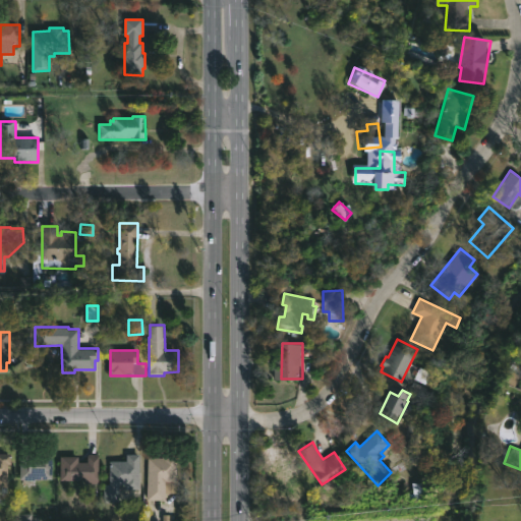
[(56,454),(56,477),(39,478),(39,479),(19,479),(20,453),(56,454)]
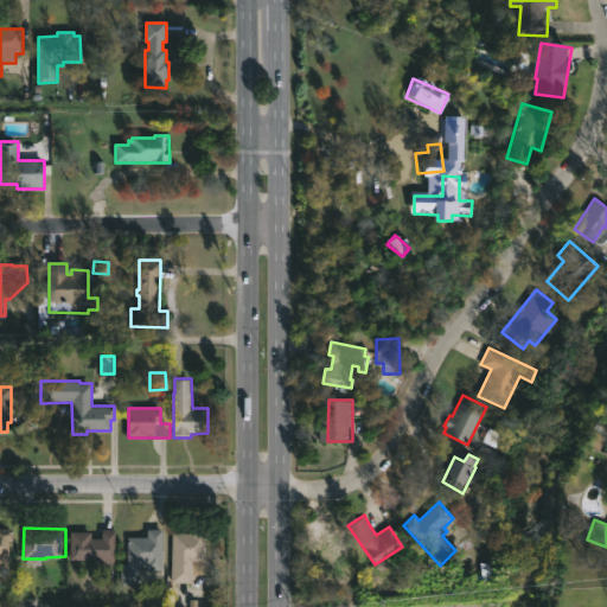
[(8,544),(10,568),(0,568),(0,529),(12,529),(12,543),(8,544)]
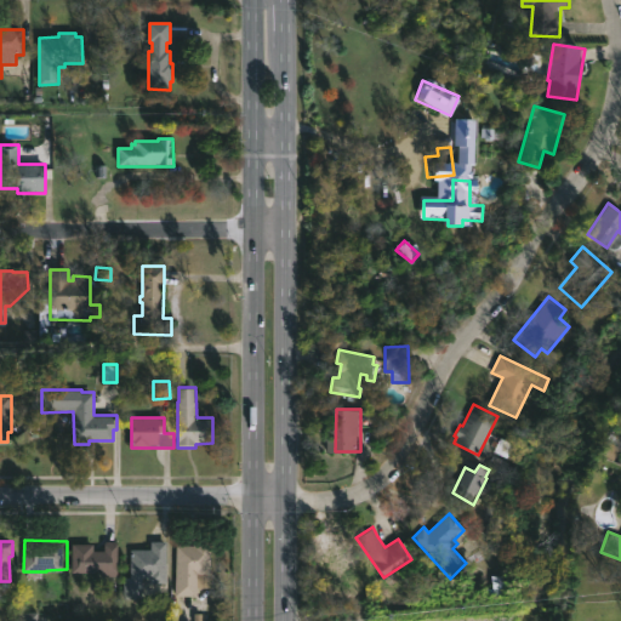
[(120,541),(119,576),(100,576),(100,573),(72,573),(73,543),(95,543),(95,551),(106,551),(106,541),(120,541)]
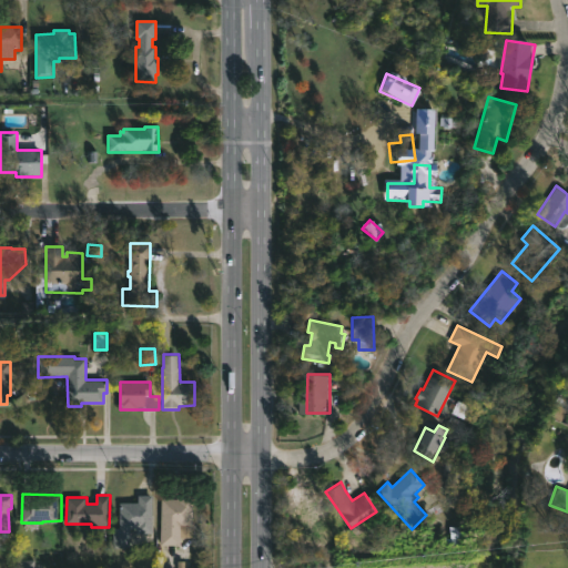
[(153,497),(153,533),(138,533),(138,528),(131,528),(131,548),(113,548),(113,528),(120,528),(121,503),(139,503),(139,495),(153,495),(153,497)]
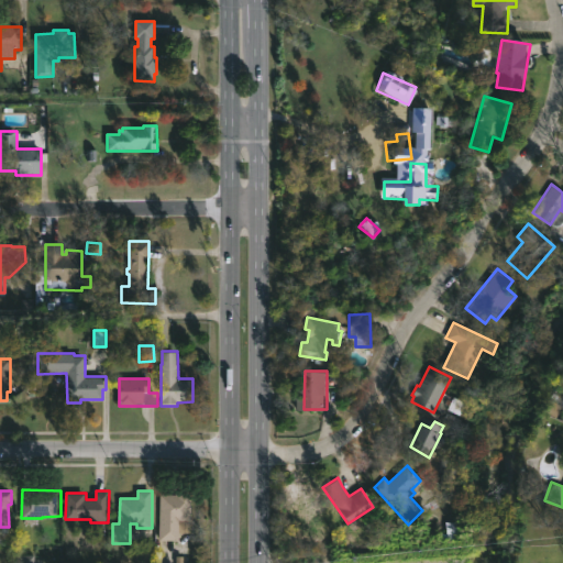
[(175,540),(159,540),(159,494),(176,494),(176,492),(192,492),(191,519),(189,519),(189,532),(179,532),(179,541),(175,540)]
